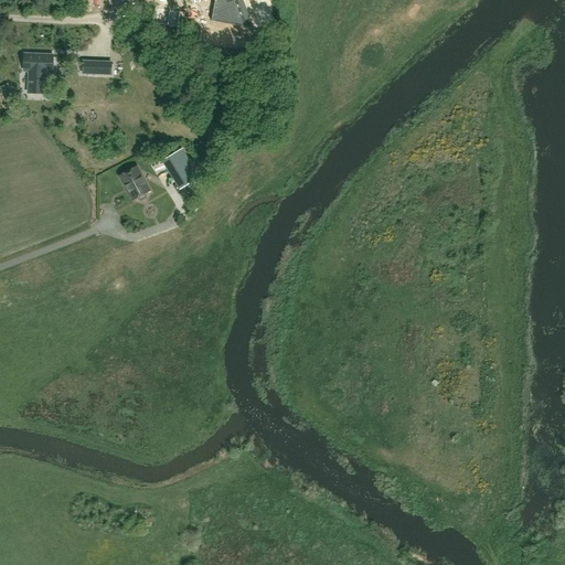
[(206,17),(249,23),(238,0),(211,0),(214,7),(210,8),(206,17)]
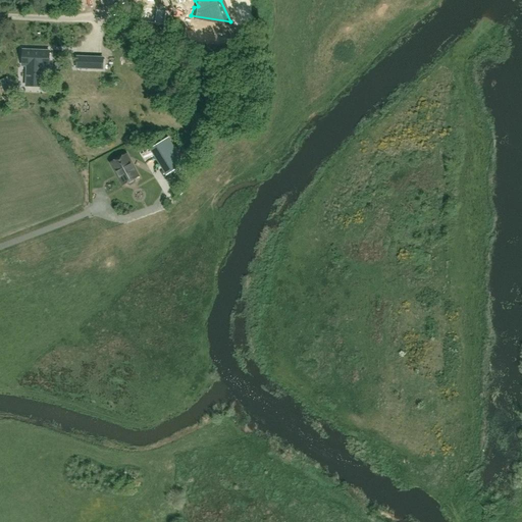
[(23,50),(22,66),(27,66),(27,81),(25,87),(42,87),(42,81),(43,66),(48,67),(49,51),(23,50)]
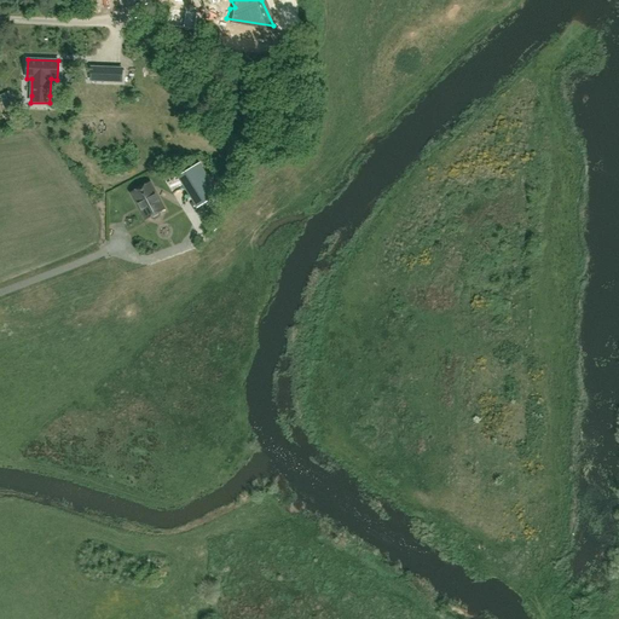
[(91,67),(91,80),(106,81),(106,68),(91,67)]
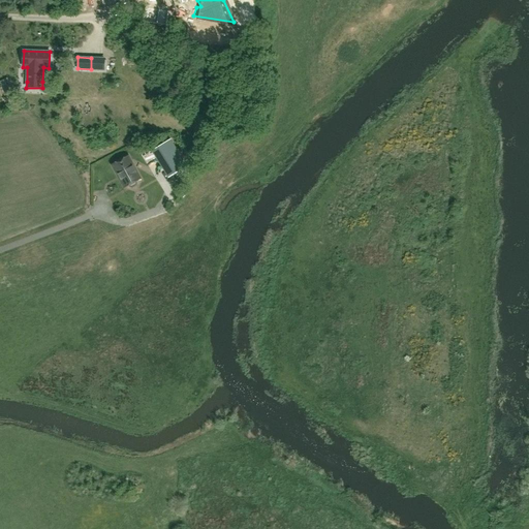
[(187,166),(170,139),(153,151),(169,177),(187,166)]
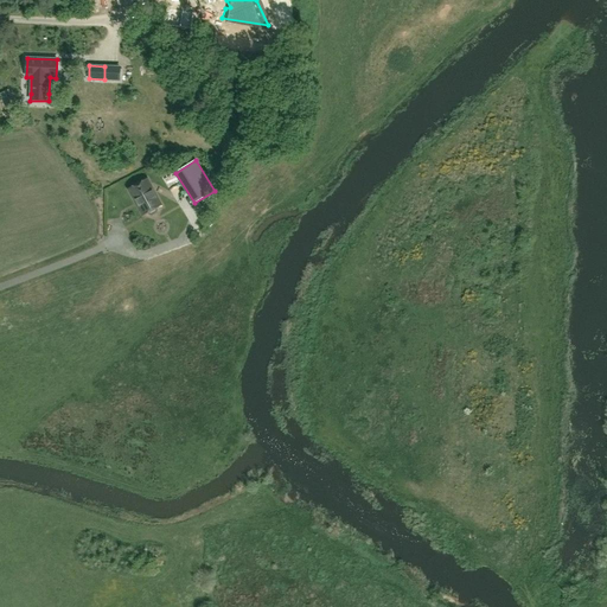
[(149,215),(152,216),(158,213),(157,211),(155,209),(161,205),(147,179),(128,190),(134,200),(136,200),(139,205),(138,206),(142,216),(148,212),(149,215)]
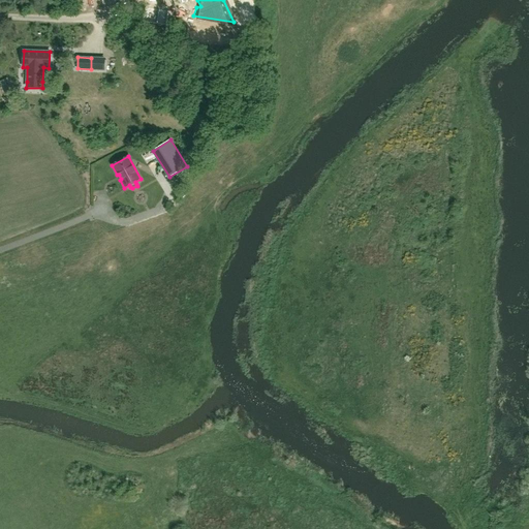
[(165,176),(161,177),(165,190),(169,189),(165,176)]
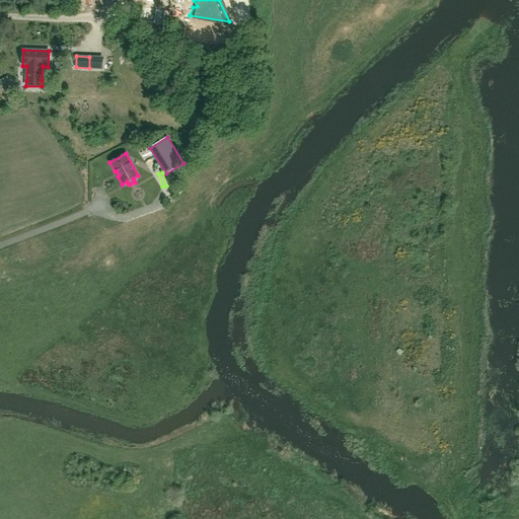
[(140,200),(145,196),(141,190),(136,194),(140,200)]
